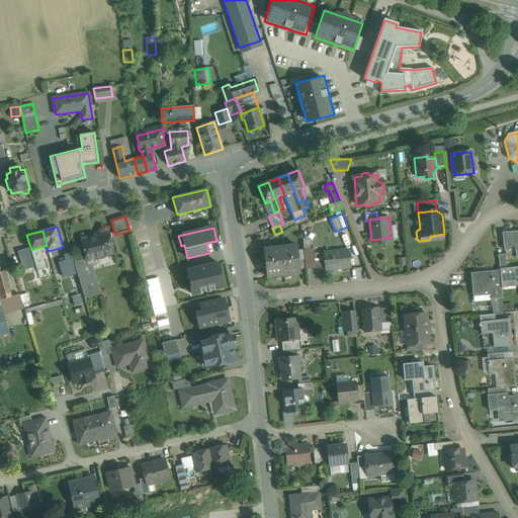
[(517,232),(503,234),(504,250),(517,248),(517,232)]
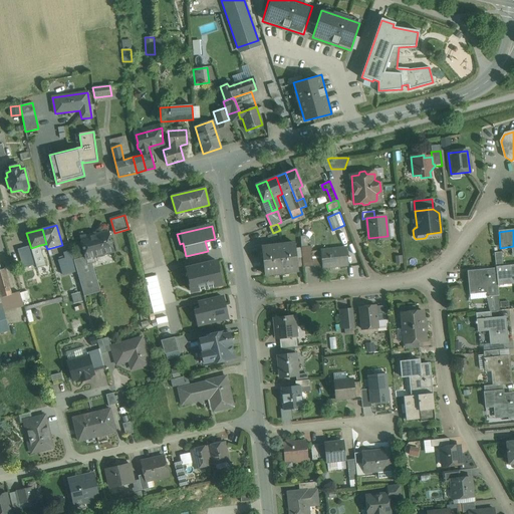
[(108,231),(89,236),(89,234),(78,237),(83,257),(84,260),(85,260),(86,265),(90,264),(96,263),(95,257),(113,252),(108,231)]
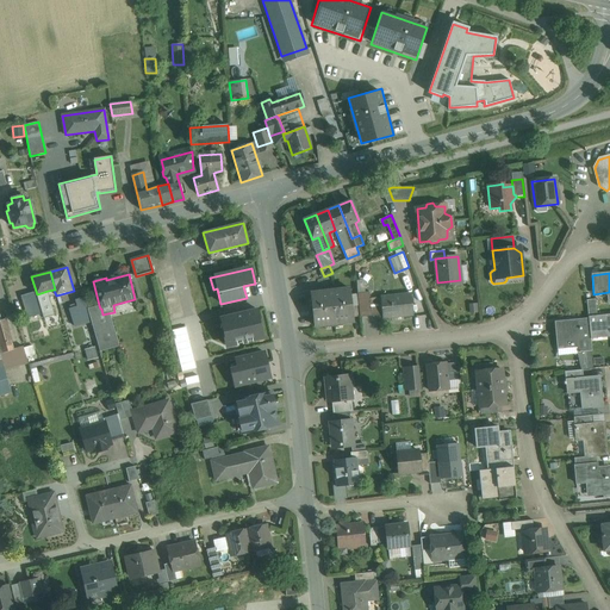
[(349,288),(311,293),(315,327),(353,322),(349,288)]
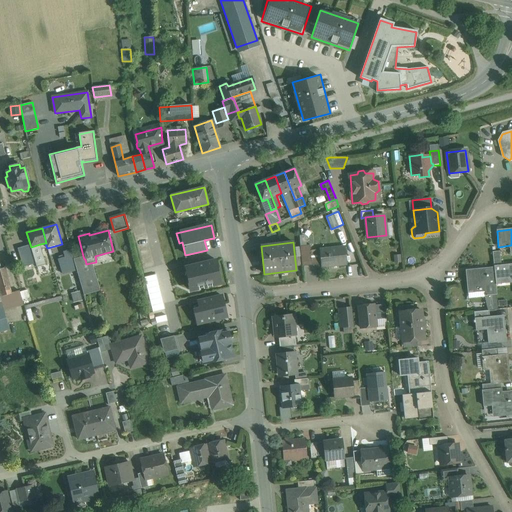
[(40,244),(31,247),(35,259),(43,257),(40,244)]
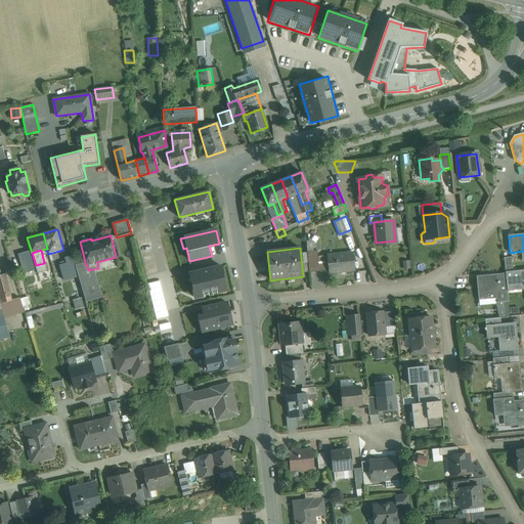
[(316,251),(307,252),(309,272),(319,271),(317,256),(316,251)]
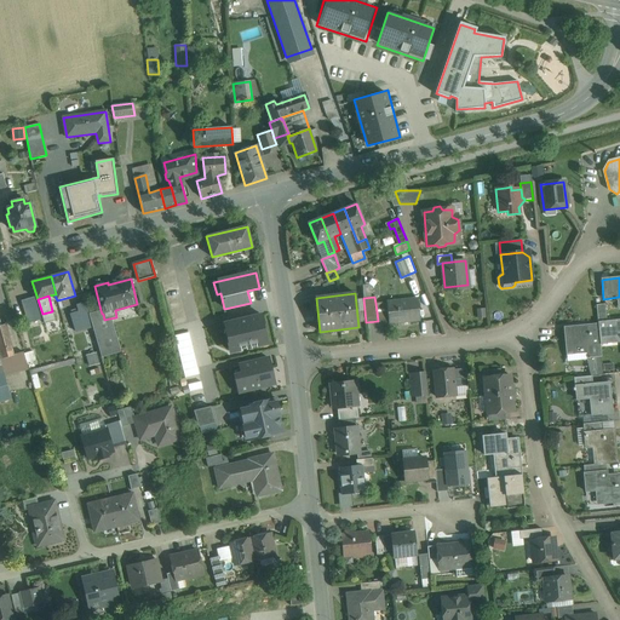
[(417,299),(375,303),(378,321),(389,320),(389,323),(419,321),(417,299)]
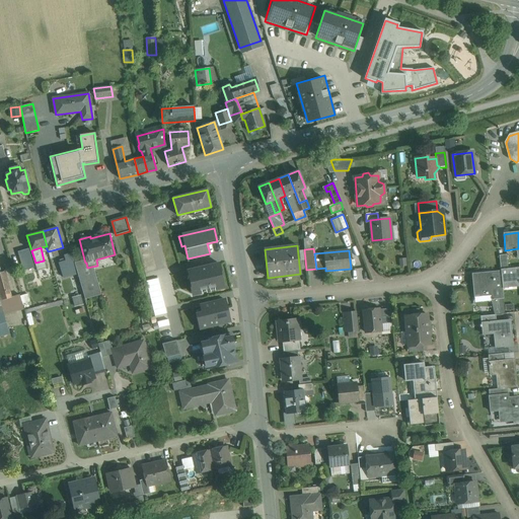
[(71,253),(64,255),(66,261),(59,263),(64,278),(78,274),(74,263),(71,253)]
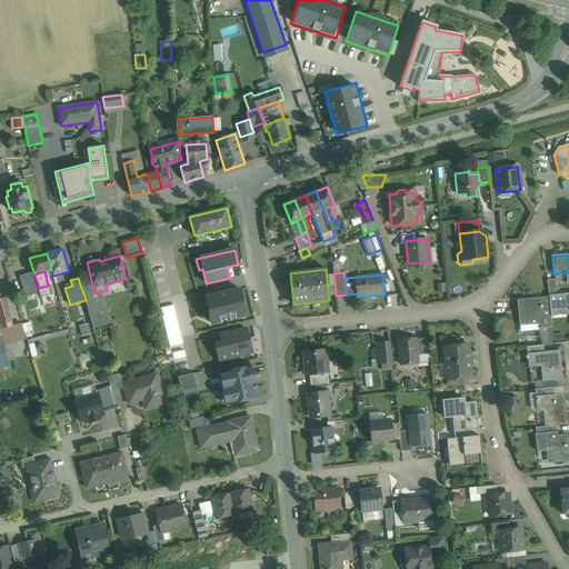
[(555,279),(547,280),(549,296),(557,295),(555,279)]
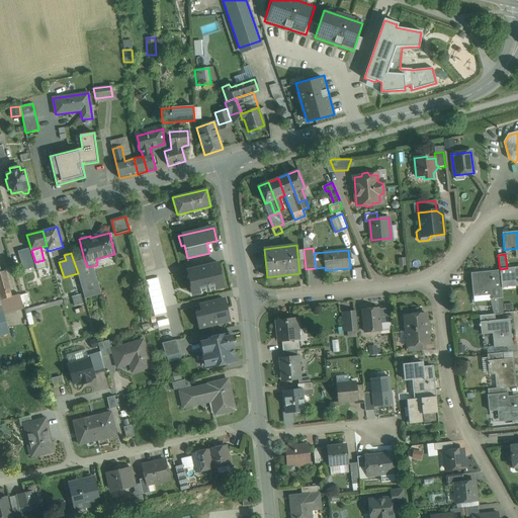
[(85,262),(84,259),(74,262),(78,273),(85,298),(86,298),(86,296),(99,292),(91,266),(87,267),(86,262),(85,262)]
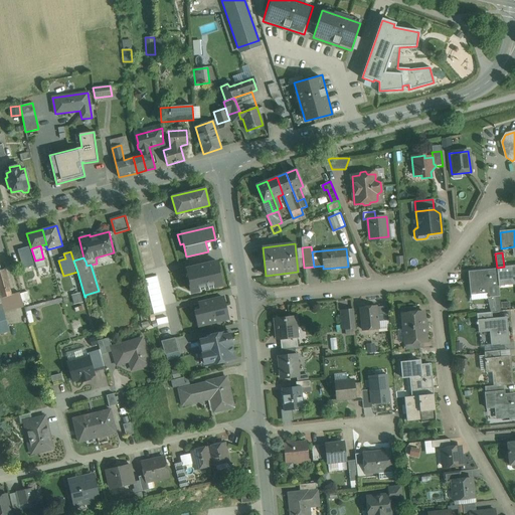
[(214,285),(221,283),(219,273),(220,273),(217,262),(187,270),(190,283),(188,284),(190,291),(197,289),(198,292),(215,287),(214,285)]
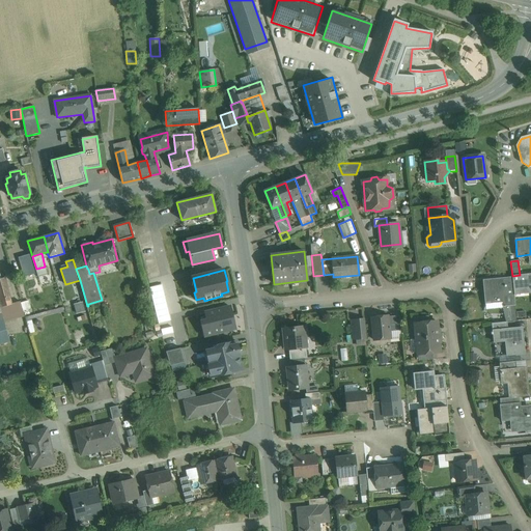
[(373,272),(359,275),(361,287),(376,285),(373,272)]
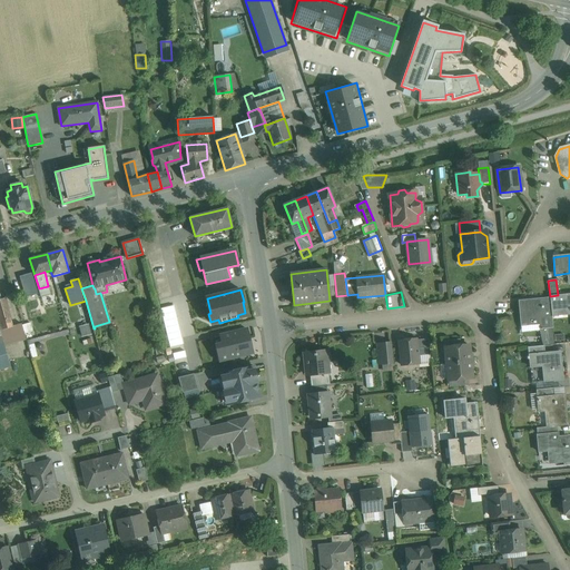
[(569,293),(558,295),(550,296),(550,298),(552,317),(569,315),(569,293)]
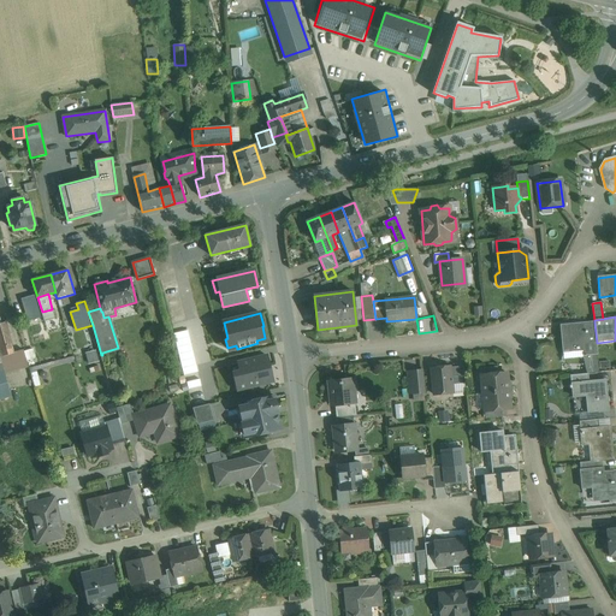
[(6,321),(0,323),(0,348),(3,357),(15,353),(6,321)]
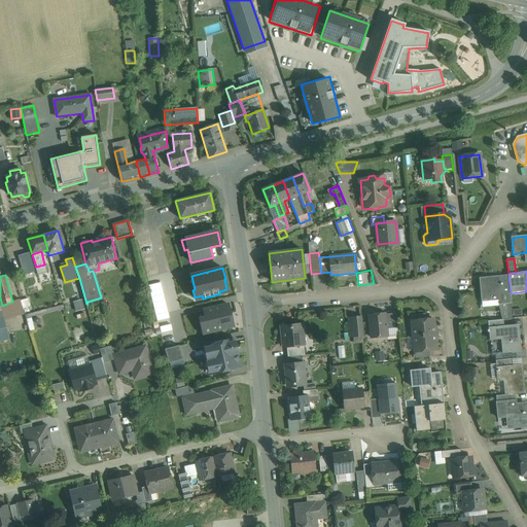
[(508,276),(480,279),(482,300),(498,297),(499,304),(511,303),(511,293),(508,276)]
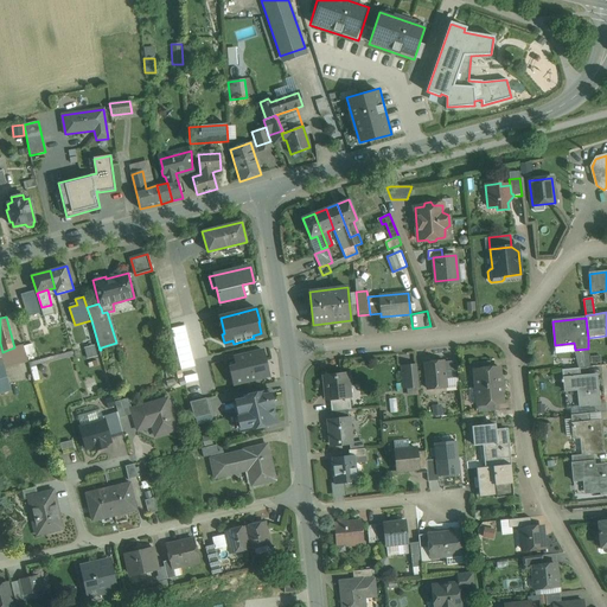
[(2,352),(0,352),(4,364),(5,369),(27,362),(23,345),(21,345),(2,352)]
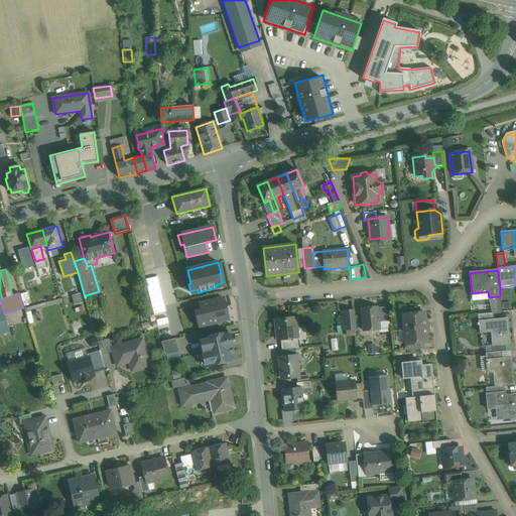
[(80,293),(72,295),(75,305),(83,303),(80,293)]
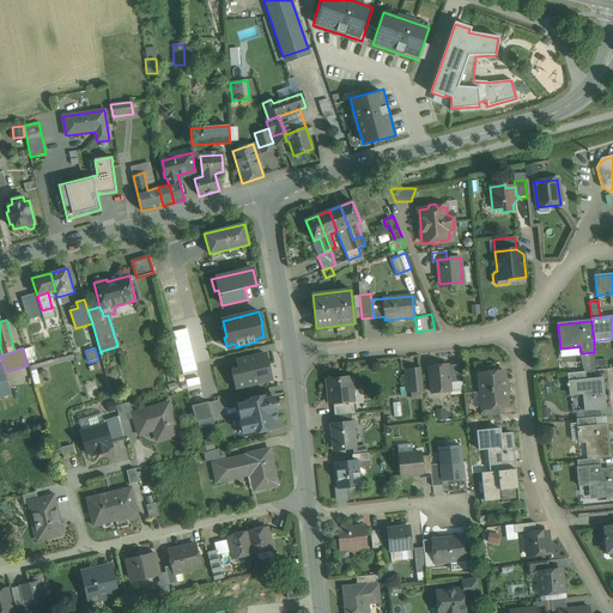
[(237,388),(272,380),(266,354),(237,360),(240,370),(234,371),(237,388)]
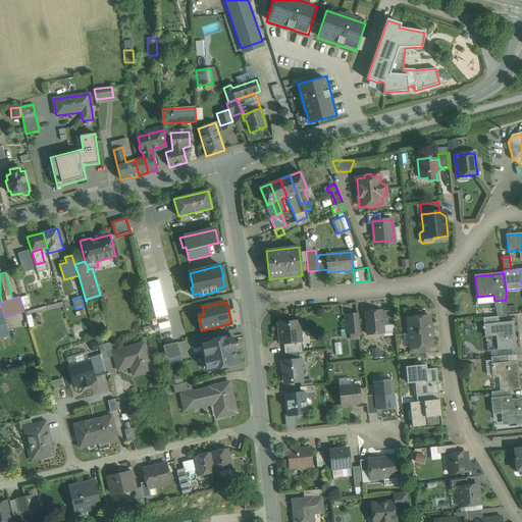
[(381,310),(365,312),(368,334),(383,333),(382,325),(381,311),(381,310)]
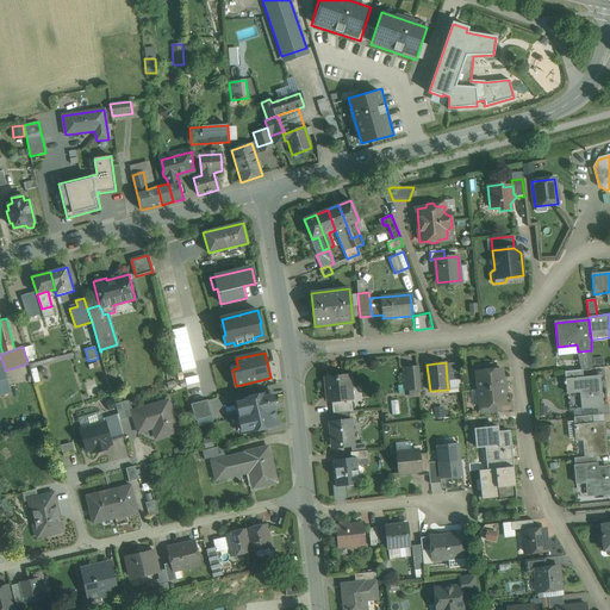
[(459,362),(446,363),(447,380),(460,379),(459,362)]
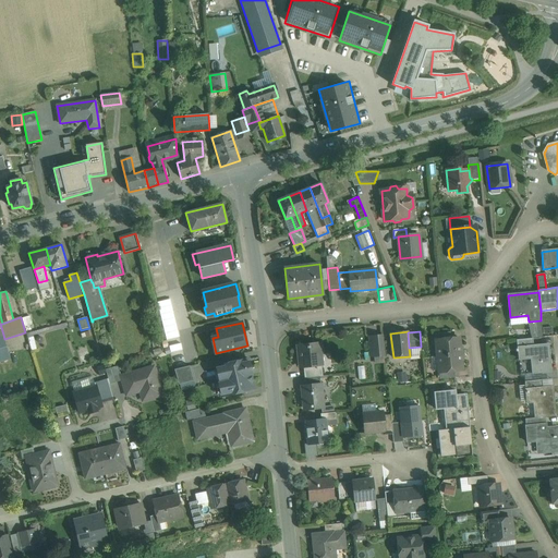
[(0,336),(0,362),(11,359),(4,339),(3,335),(0,336)]
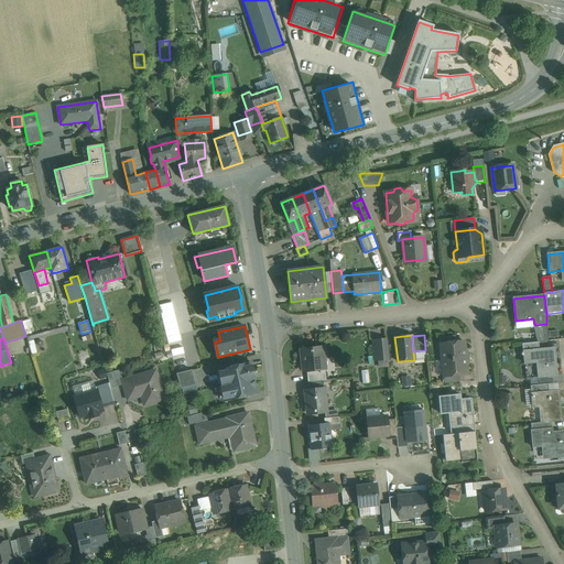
[(387,338),(371,339),(373,362),(389,360),(387,338)]
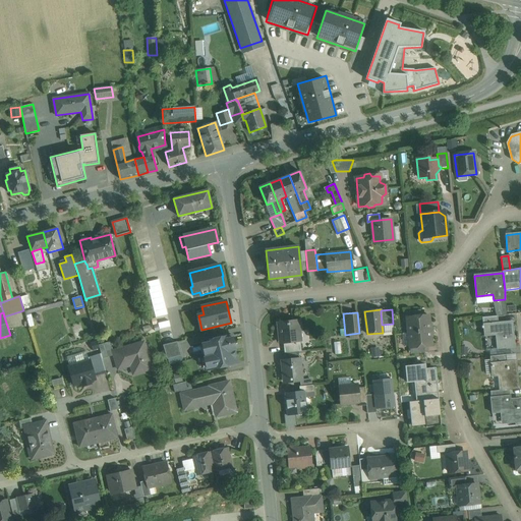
[(420,316),(407,317),(408,333),(430,331),(428,315),(420,316)]
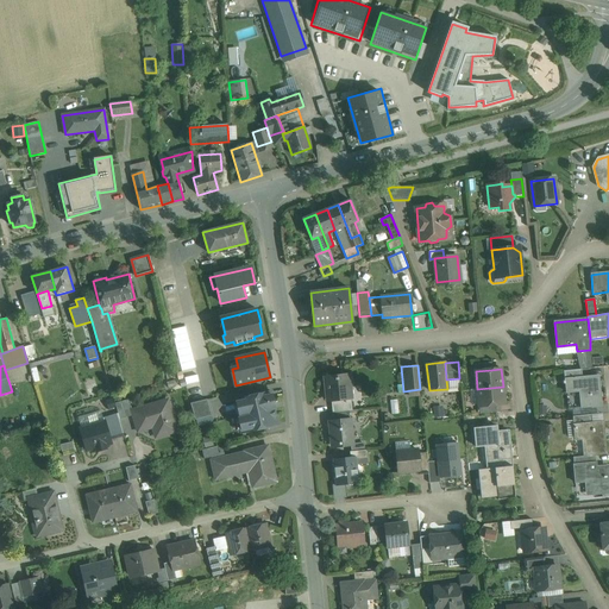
[(581,370),(565,371),(565,380),(582,377),(581,370)]
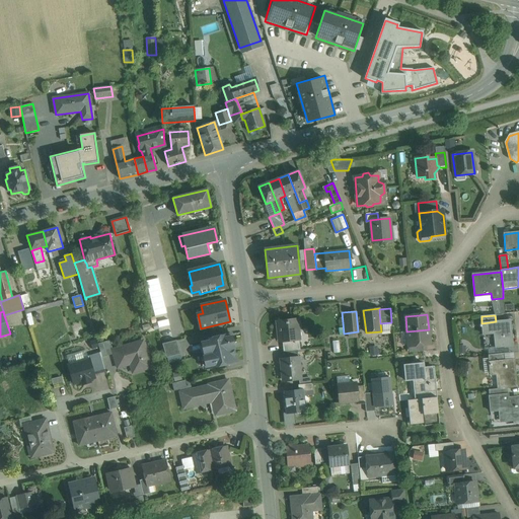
[(297,319),(277,321),(279,342),(282,342),(296,340),(299,340),(297,319)]
